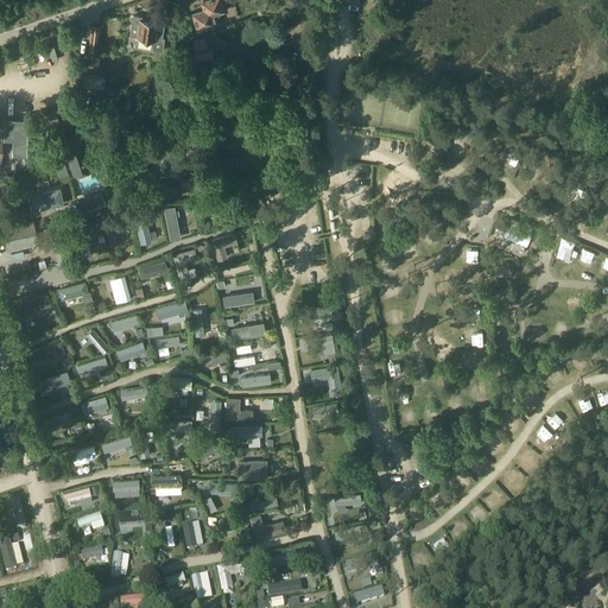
[(220,0),(203,0),(201,1),(203,10),(191,13),(197,30),(217,24),(214,13),(223,10),(220,0)]
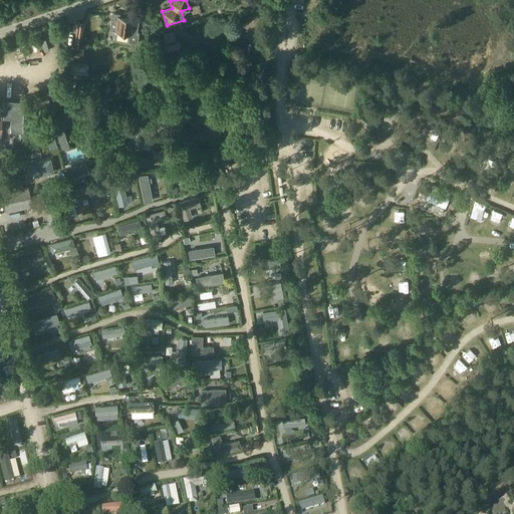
[(111,12),(109,29),(116,30),(114,40),(130,42),(138,43),(140,32),(137,31),(140,16),(134,15),(133,19),(130,18),(119,17),(117,16),(117,13),(111,12)]
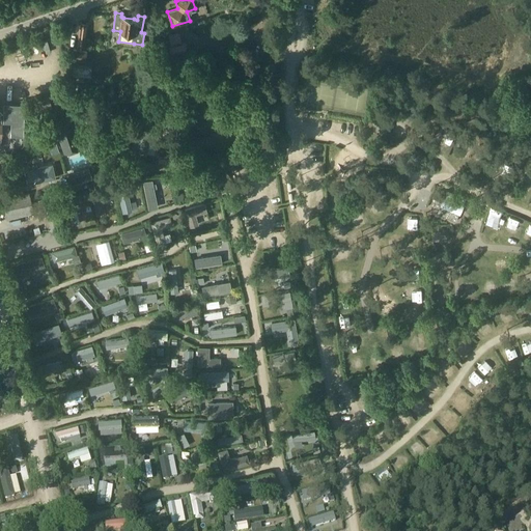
[(74,49),(72,59),(85,61),(86,51),(83,51),(87,23),(81,22),(77,50),(74,49)]
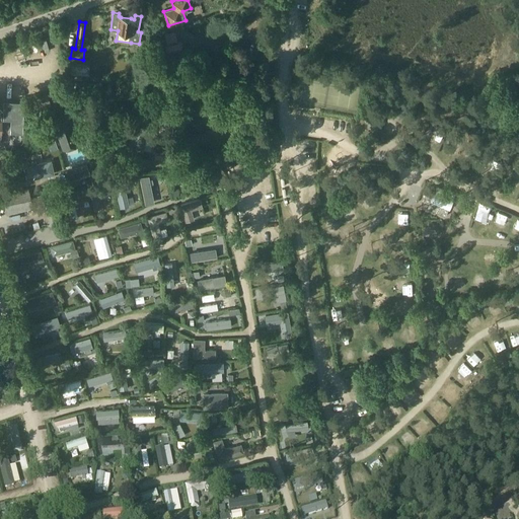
[(47,38),(46,51),(55,51),(55,39),(47,38)]
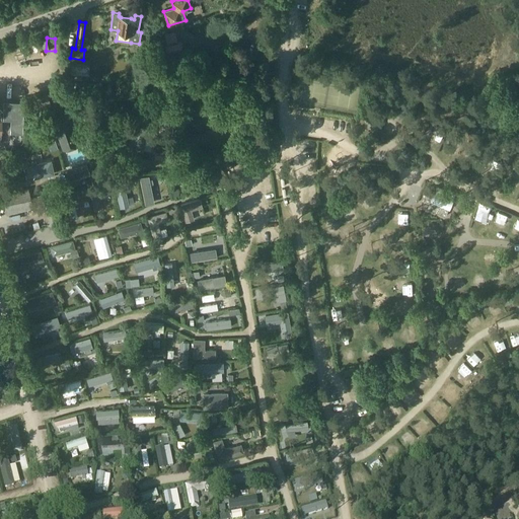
[(180,50),(179,42),(165,44),(167,52),(168,59),(180,57),(179,51),(180,50)]
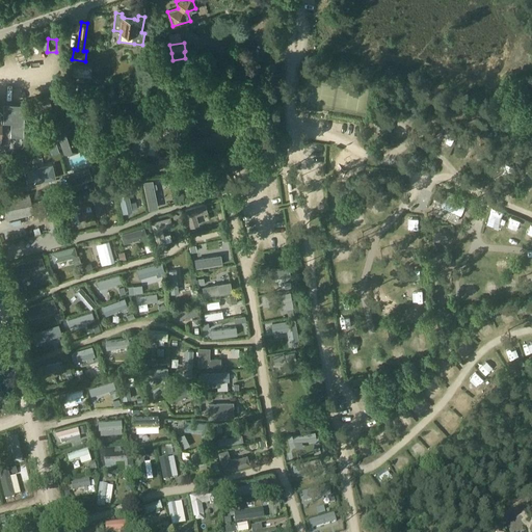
[(184,74),(182,61),(173,63),(176,76),(184,74)]
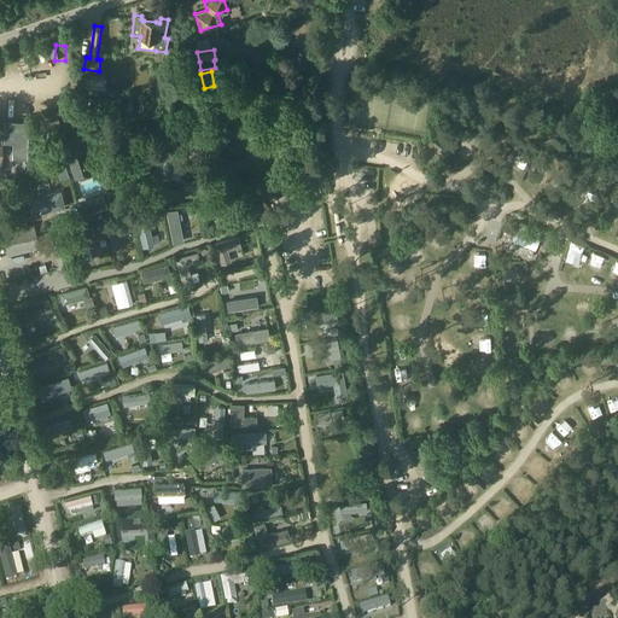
[(85,86),(105,87),(105,77),(85,76),(85,86)]
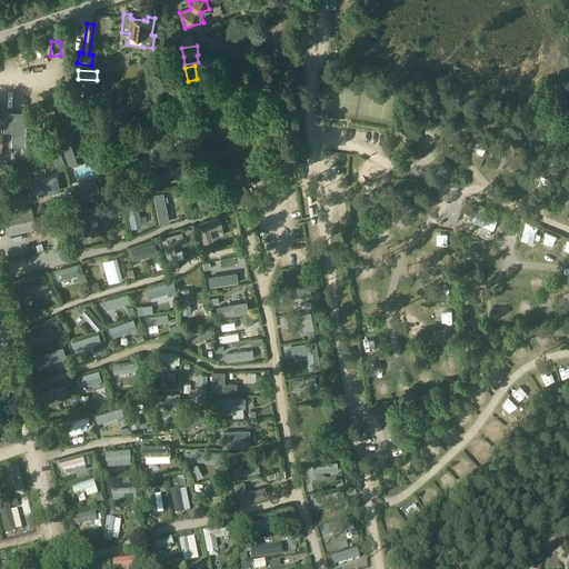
[(181,73),(160,73),(160,86),(173,86),(173,87),(181,87),(181,73)]
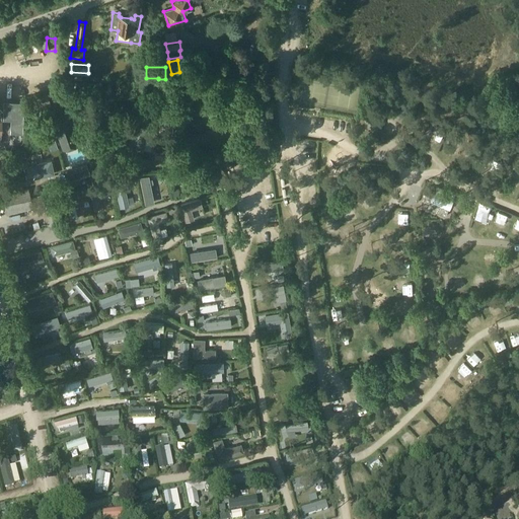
[(186,80),(173,82),(175,94),(189,91),(186,80)]
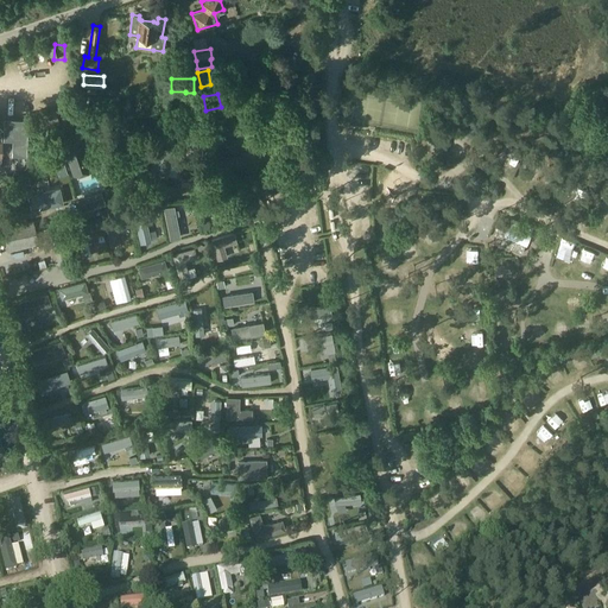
[(44,113),(48,125),(58,120),(55,109),(44,113)]
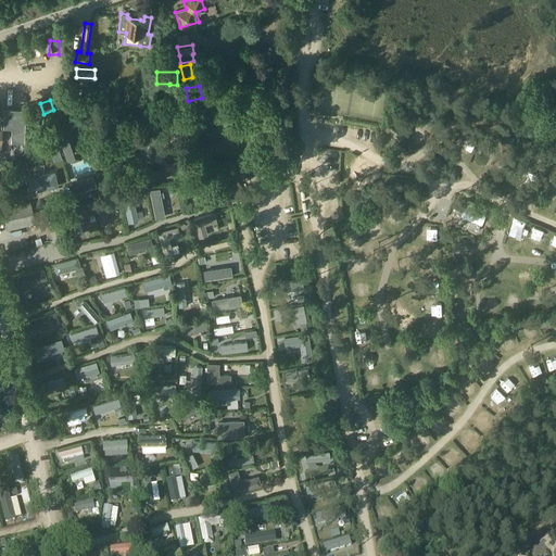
[(80,155),(85,153),(76,127),(59,134),(67,160),(72,159),(73,160),(81,156),(80,155)]
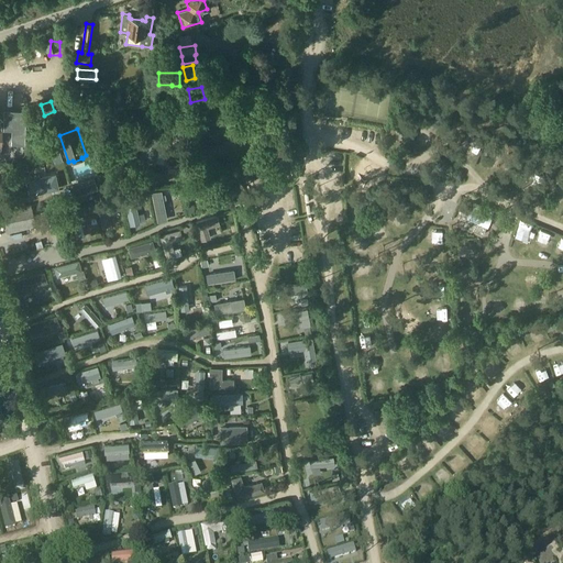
[(144,134),(141,159),(156,162),(161,136),(144,134)]
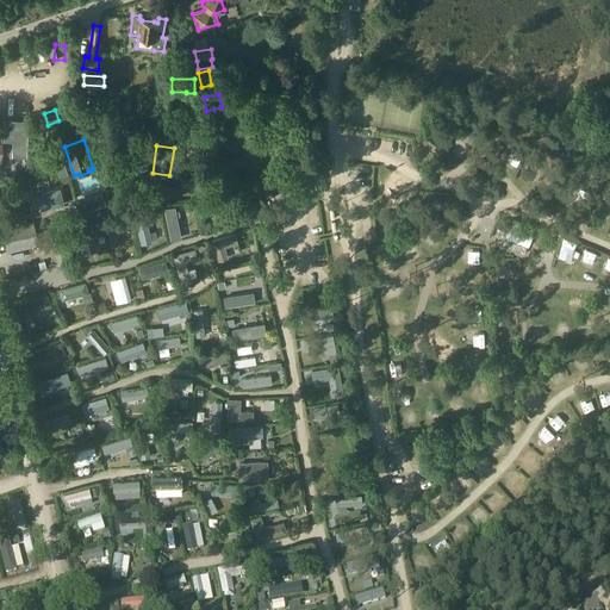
[(504,159),(515,165),(521,151),(511,145),(504,159)]
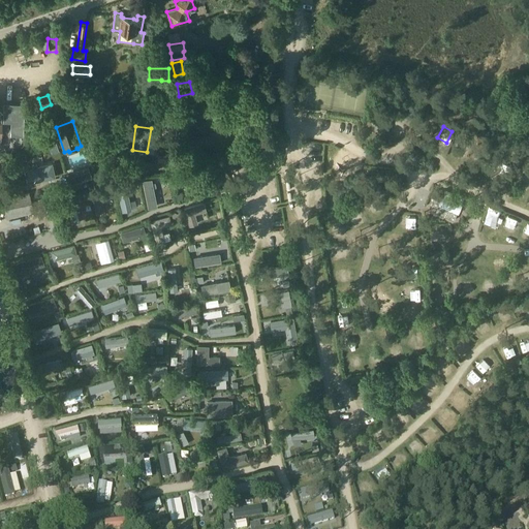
[(31,169),(34,182),(55,178),(52,164),(37,167),(36,164),(31,165),(32,168),(31,169)]
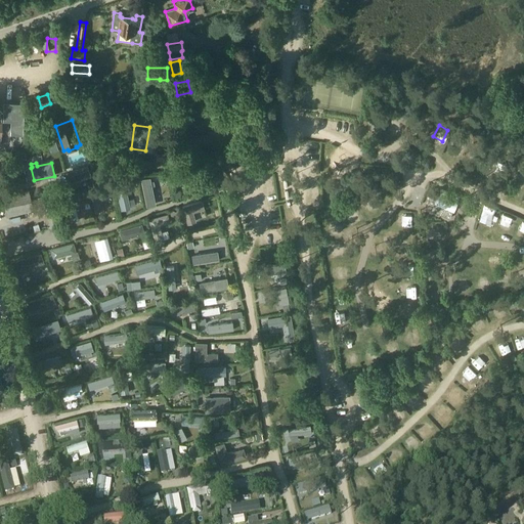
[(243,167),(236,169),(238,175),(246,173),(243,167)]
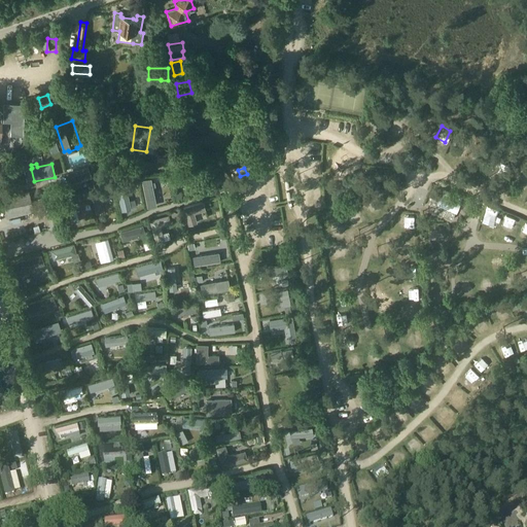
[(197,170),(172,175),(174,185),(199,179),(197,170)]
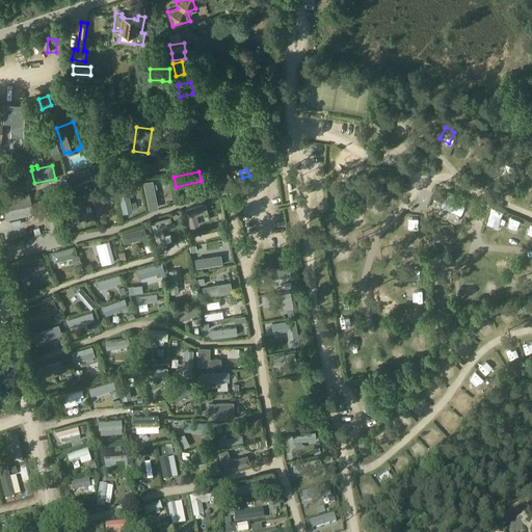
[(153,180),(142,182),(149,211),(158,209),(155,189),(154,184),(153,180)]
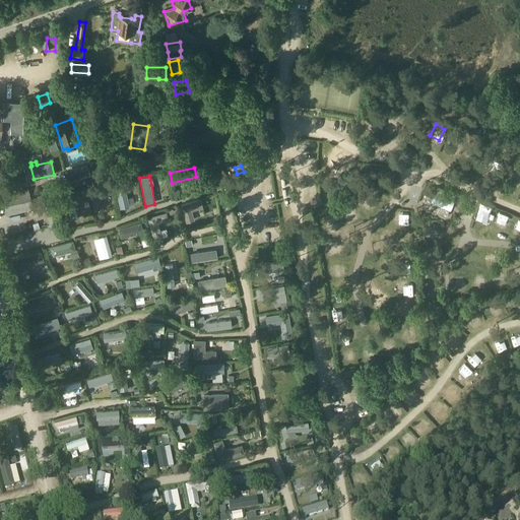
[(124,182),(115,185),(120,209),(130,207),(129,205),(128,198),(126,189),(124,184),(124,182)]
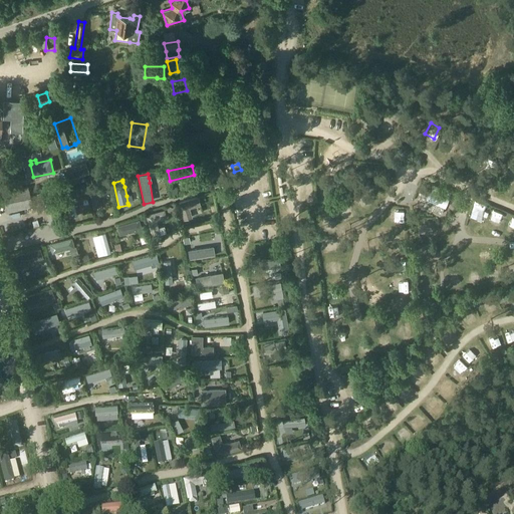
[(451,192),(433,184),(431,188),(424,185),(418,198),(425,201),(423,206),(441,214),(444,207),(445,207),(449,199),(448,198),(451,192)]
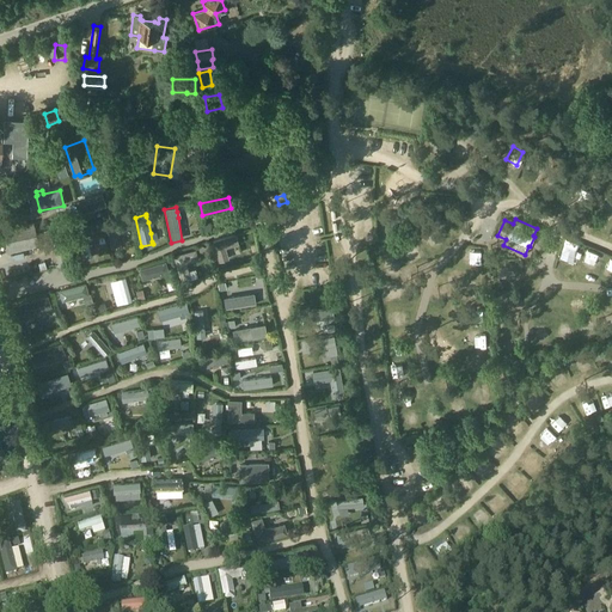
[(116,220),(106,222),(111,248),(121,245),(118,231),(117,225),(117,224),(116,220)]
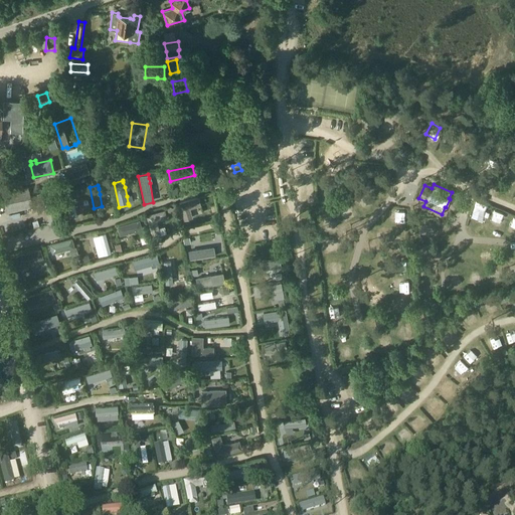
[(33,206),(28,186),(1,193),(7,213),(33,206)]
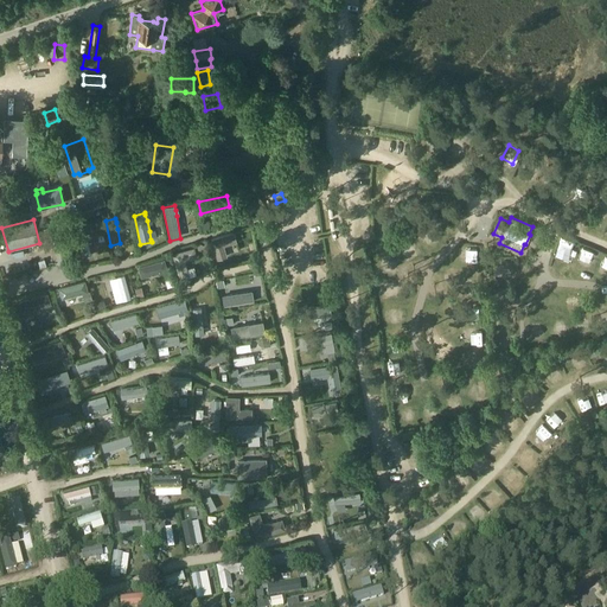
[(83,229),(76,230),(83,257),(91,255),(83,229)]
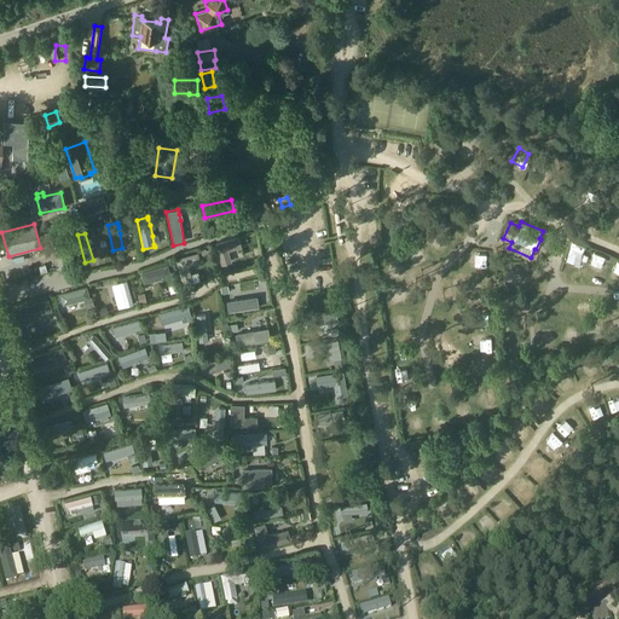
[(241,233),(217,241),(223,261),(235,258),(231,248),(243,244),(241,233)]
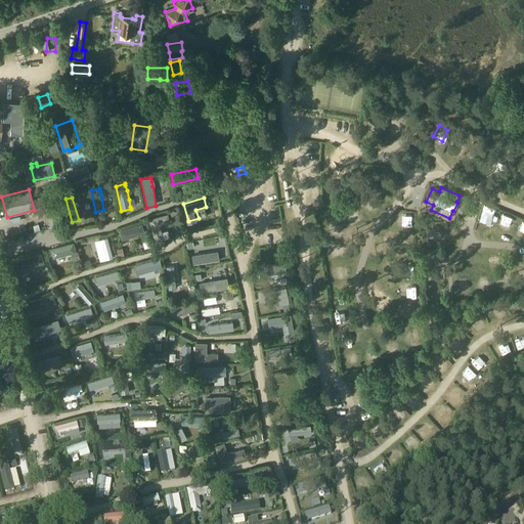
[(359,210),(353,212),(358,223),(363,221),(359,210)]
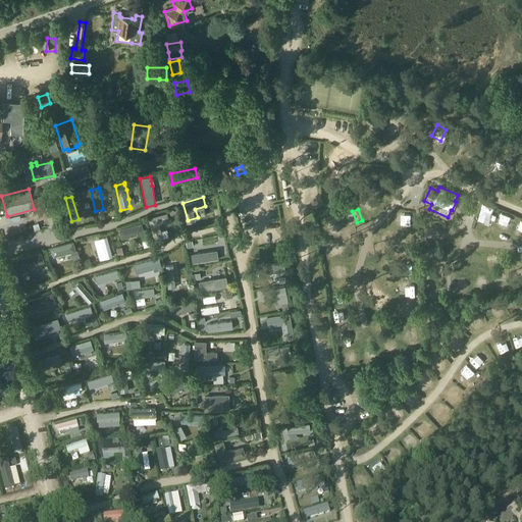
[(163,239),(159,223),(169,221),(167,211),(148,216),(154,242),(163,239)]
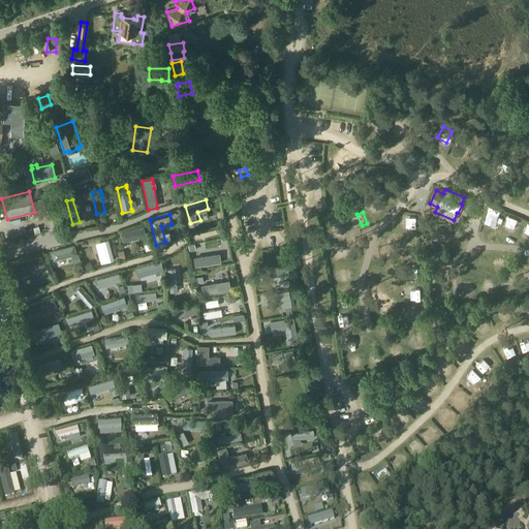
[(416,220),(408,220),(408,229),(416,229),(416,220)]
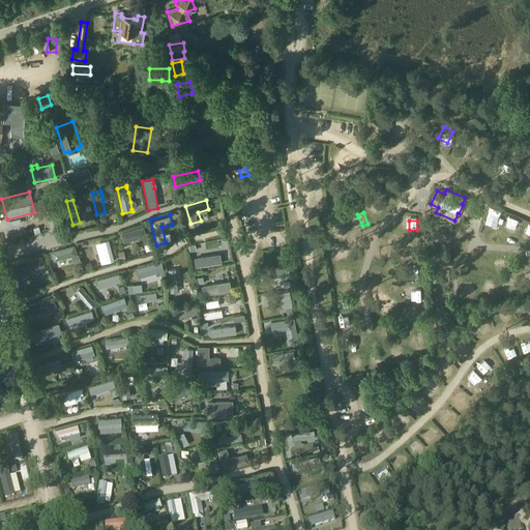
[(487,228),(498,232),(500,226),(490,222),(487,228)]
